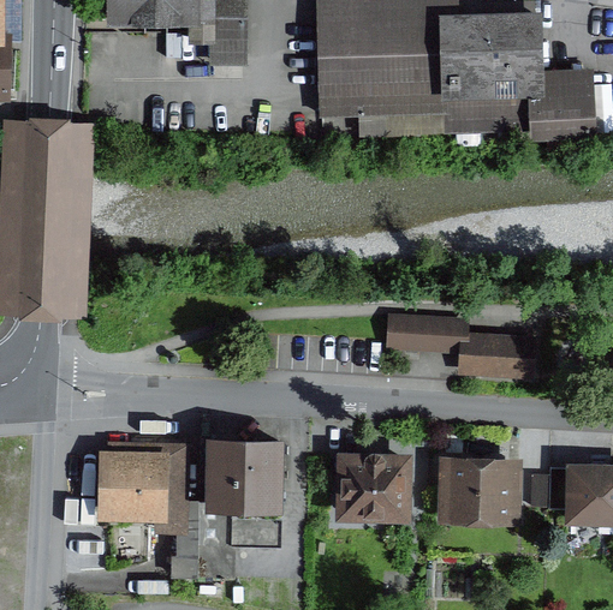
[(190,19),(190,40),(213,40),(213,0),(105,0),(106,19),(190,19)]
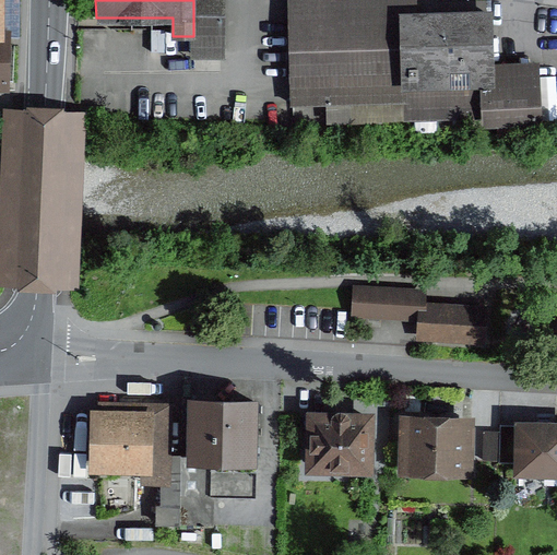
[(193,0),(193,36),(193,57),(220,57),(218,0),(193,0)]
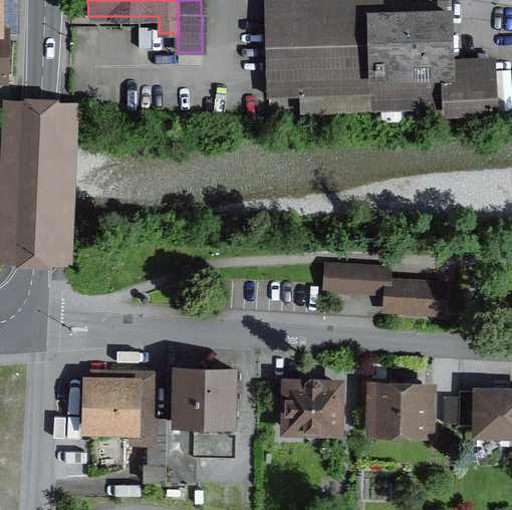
[(368,112),(365,12),(364,0),(264,0),(269,116),(368,112)]
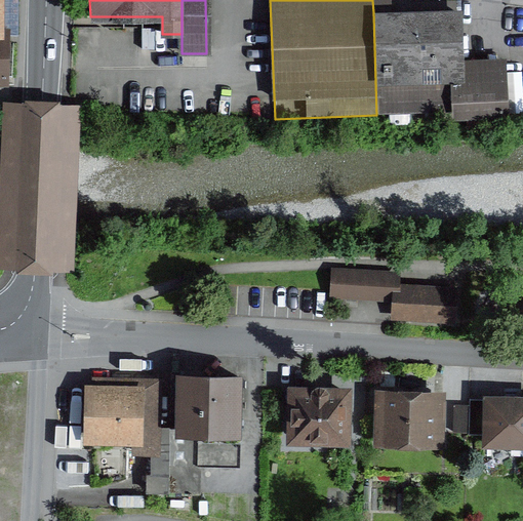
[(457,9),(373,12),(376,115),(504,111),(503,61),(459,62),(457,9)]
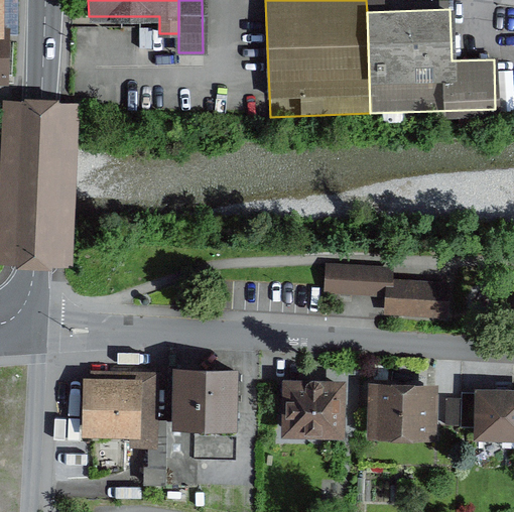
[(322,292),(384,295),(384,286),(391,286),(392,278),(392,264),(324,261),(322,292)]
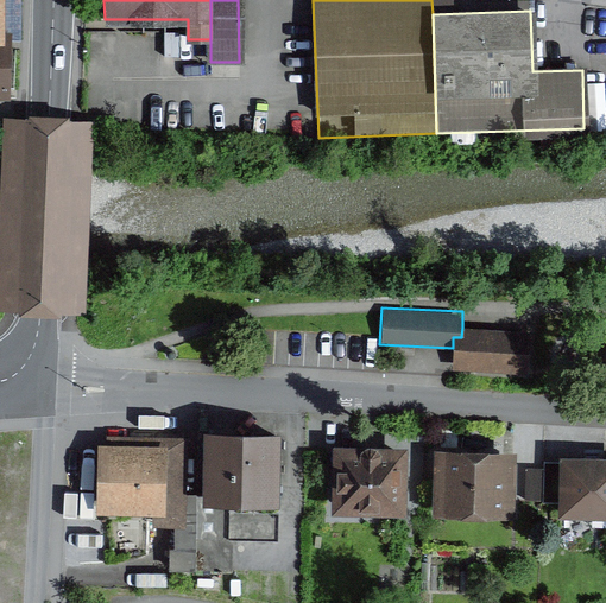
[(453,337),(453,348),(452,366),(522,369),(524,330),(462,328),(461,337),(453,337)]
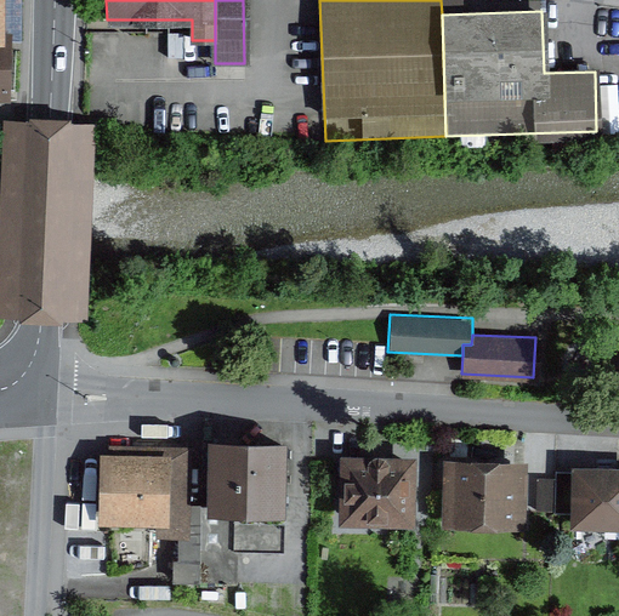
[(279,446),(208,445),(206,512),(278,513),(279,446)]
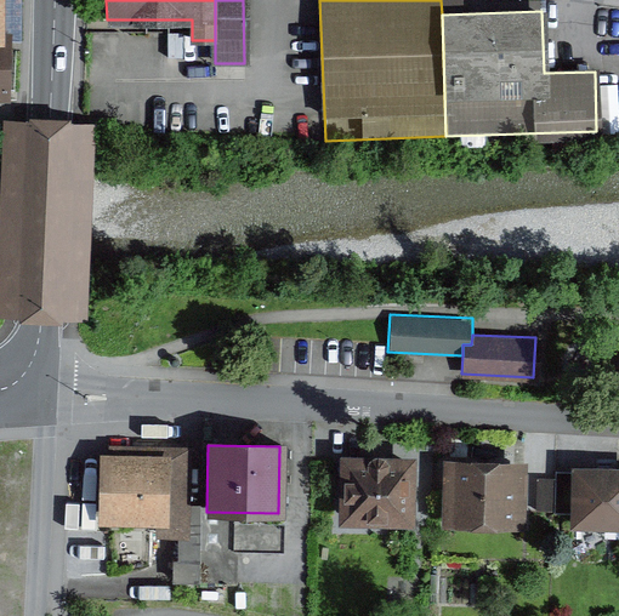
[(164,460),(100,458),(98,523),(157,524),(157,534),(185,535),(186,451),(164,450),(164,460)]
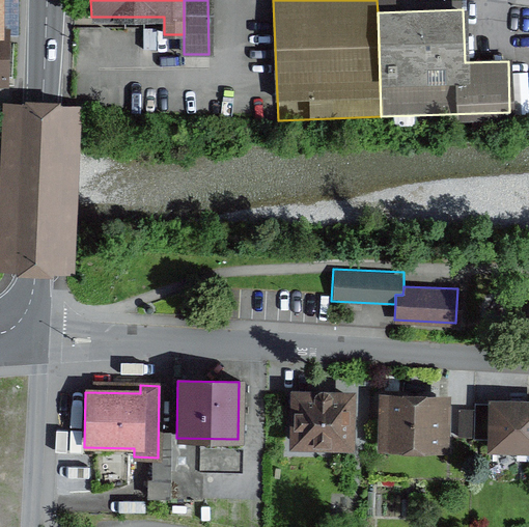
[(349,392),(289,392),(288,447),(349,447),(349,392)]
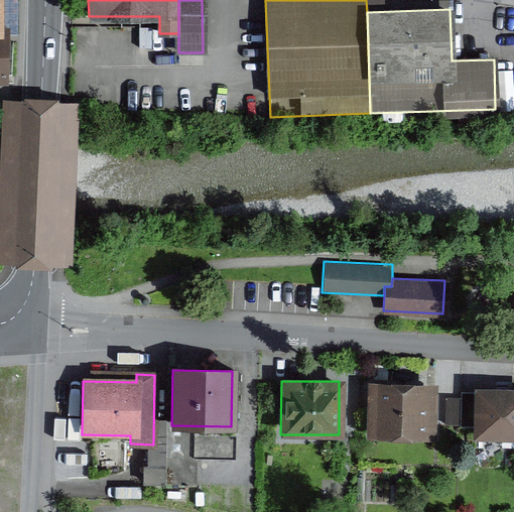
[(434,385),(367,384),(367,437),(434,437),(434,385)]
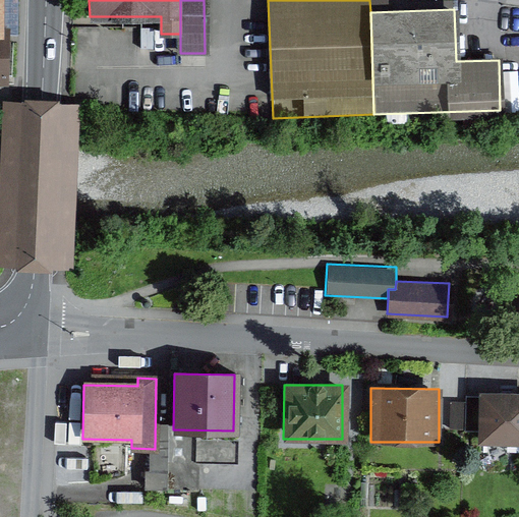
[(478,399),(465,398),(464,424),(479,425),(479,443),(518,443),(518,395),(478,394),(478,399)]
